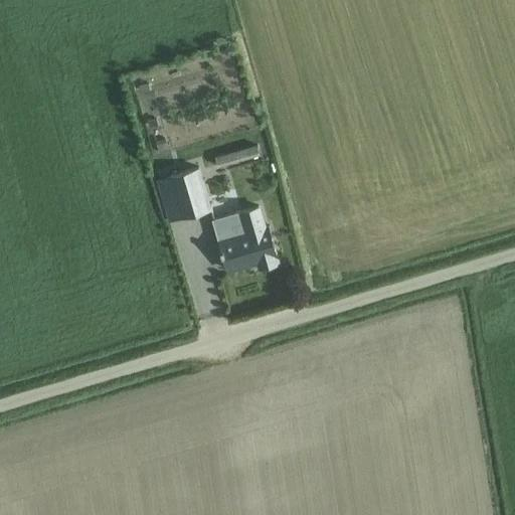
[(149,82),(140,86),(142,92),(151,89),(149,82)]
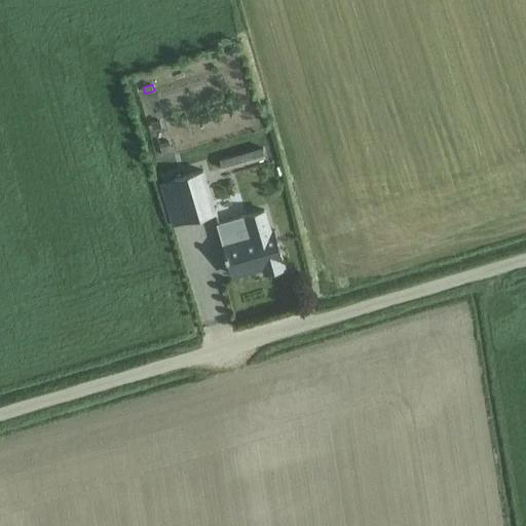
[(160,118),(151,121),(153,128),(162,125),(160,118)]
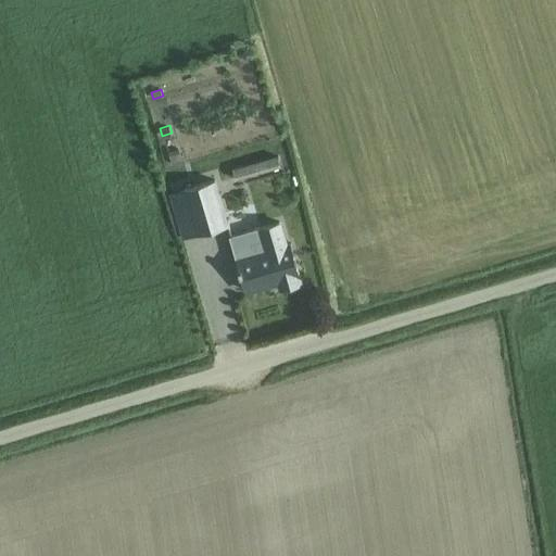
[(179,150),(168,153),(172,164),(181,161),(179,150)]
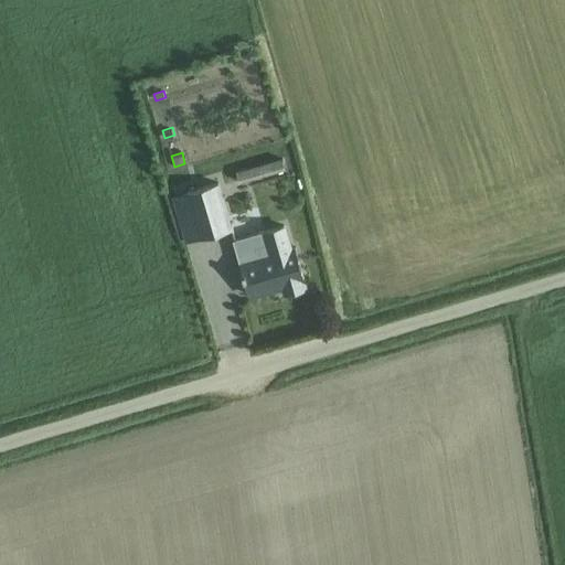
[(283,158),(236,171),(240,182),(286,169),(283,158)]
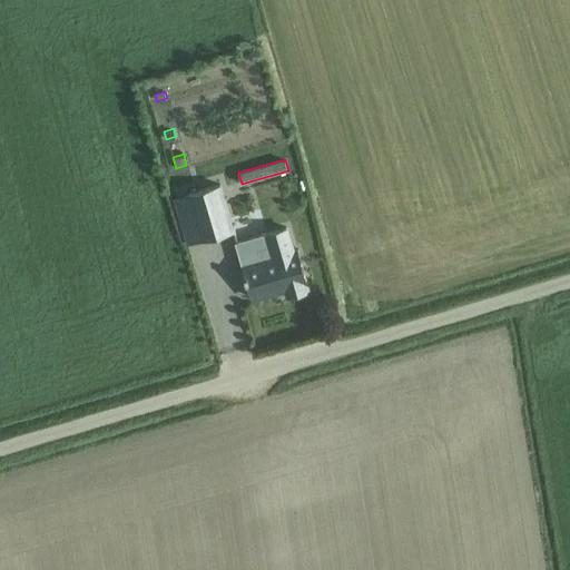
[(220,184),(188,194),(202,238),(234,229),(220,184)]
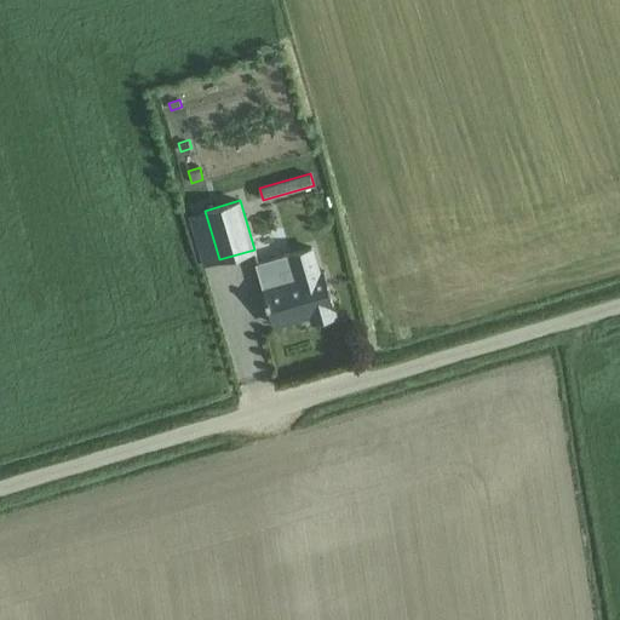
[(265,290),(269,300),(276,323),(311,314),(314,321),(336,315),(333,306),(334,306),(316,246),(288,254),(292,267),(281,270),(286,283),(265,290)]
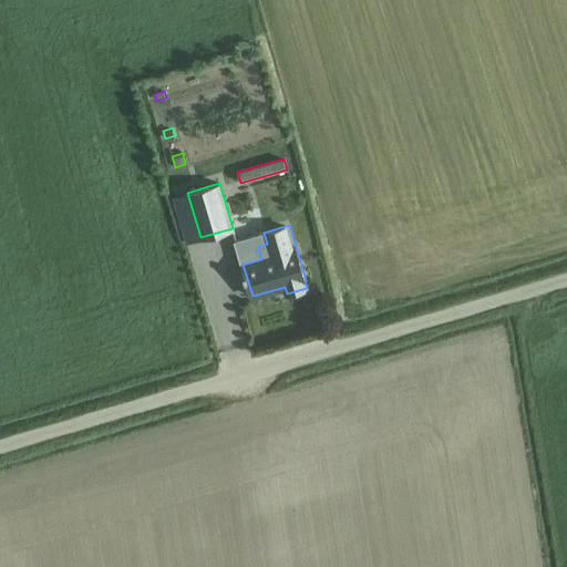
[(213,290),(226,286),(217,258),(204,263),(213,290)]
